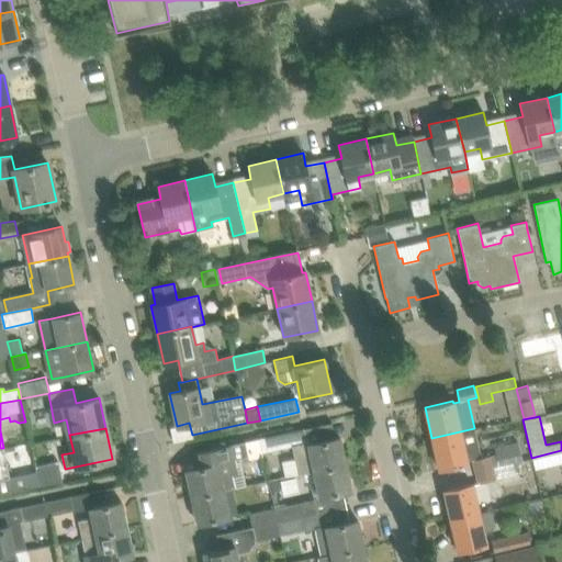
[(313,471),(345,463),(339,437),(308,444),(304,428),(259,438),(261,452),(292,446),(298,474),(313,471)]
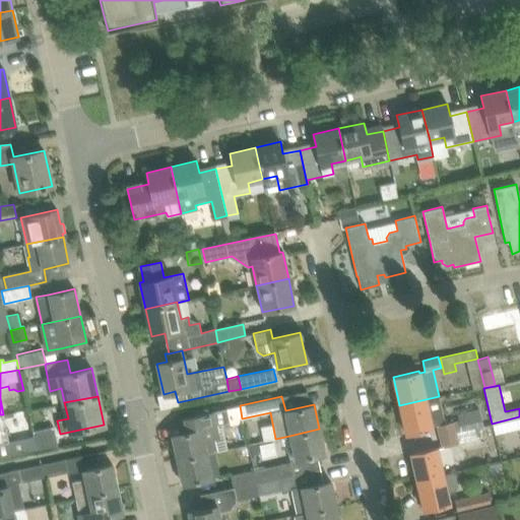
[(439,396),(399,405),(406,435),(432,429),(432,428),(437,427),(439,436),(472,428),(482,426),(478,407),(457,412),(458,418),(445,421),(439,396)]
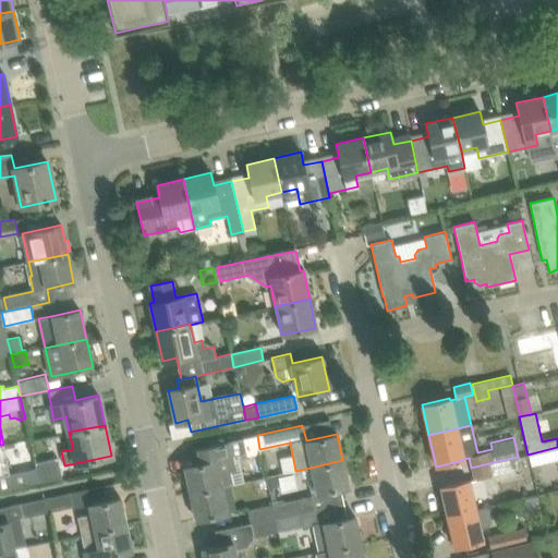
[(184,466),(191,493),(221,486),(232,484),(229,471),(234,470),(231,457),(246,453),(243,438),(194,449),(197,464),(184,466)]
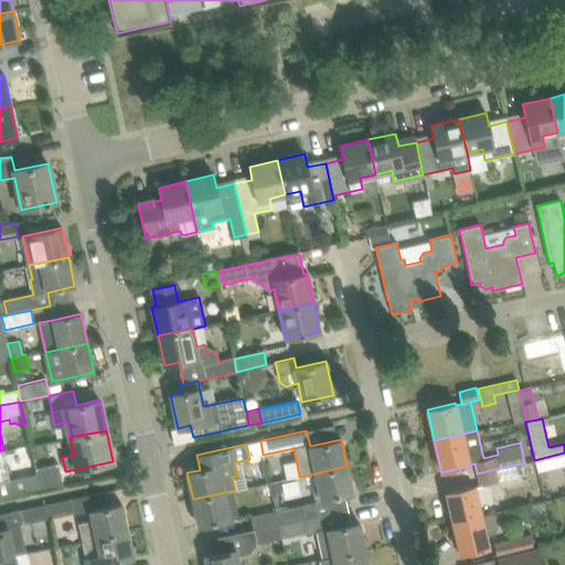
[(3,450),(0,450),(0,496),(40,488),(36,473),(10,479),(3,450)]
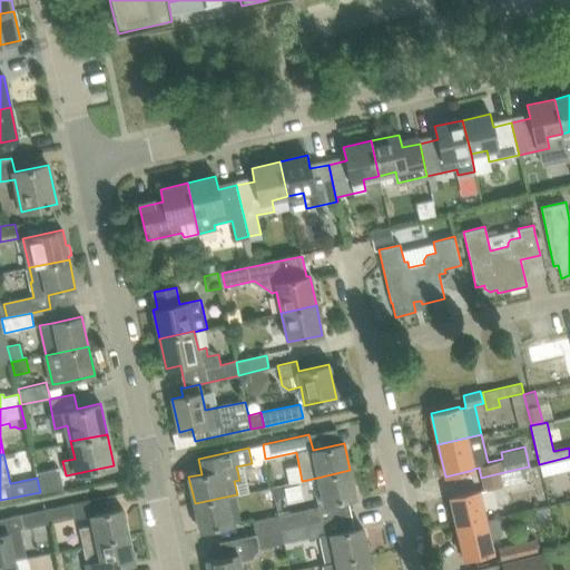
[(36,472),(37,478),(40,492),(62,488),(58,468),(36,472)]
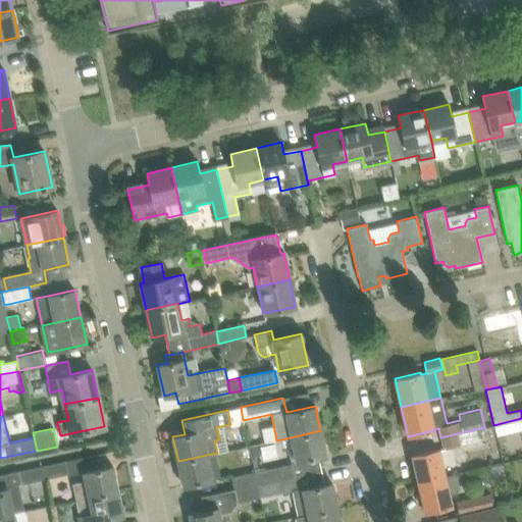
[(412,455),(418,483),(457,474),(451,445),(476,439),(474,429),(440,437),(444,450),(438,451),(437,449),(431,450),(412,455)]
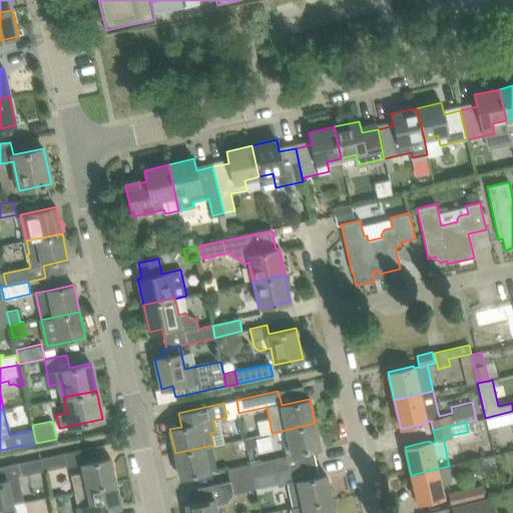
[(315,423),(286,430),(291,454),(320,448),(315,423)]
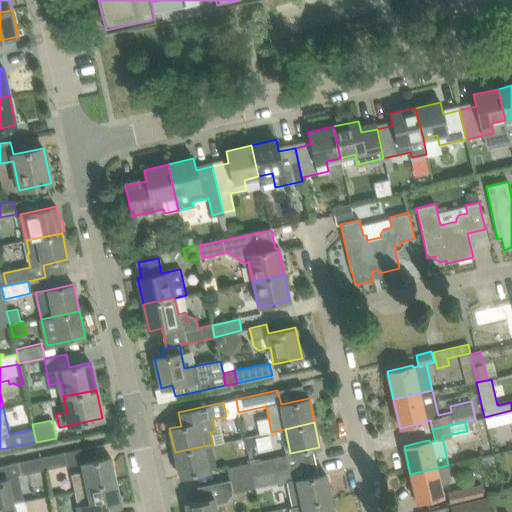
[(203,446),(175,452),(180,476),(208,470),(203,446)]
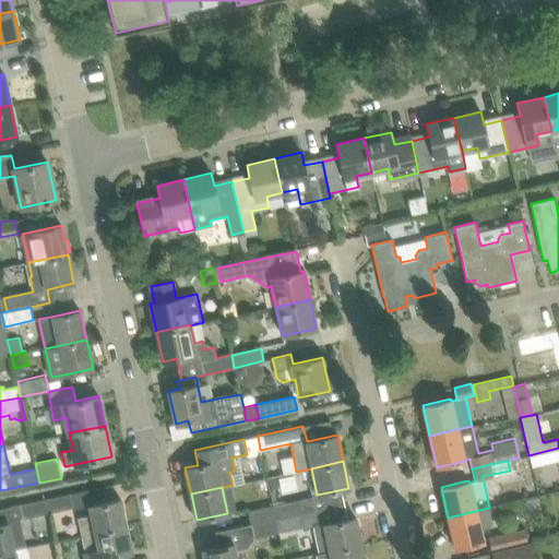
[(70,494),(45,499),(48,513),(73,508),(70,494)]
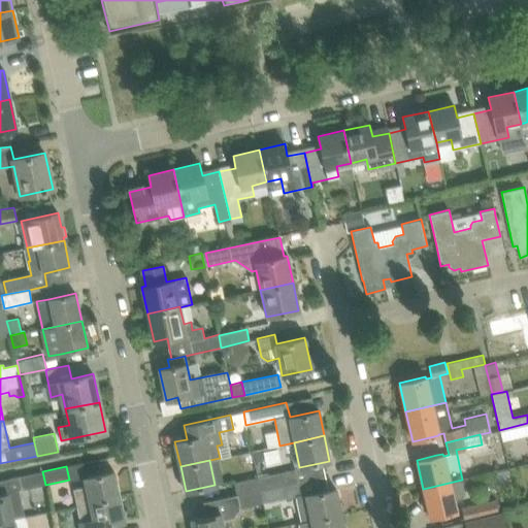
[(295,468),(257,476),(260,490),(297,482),(295,468)]
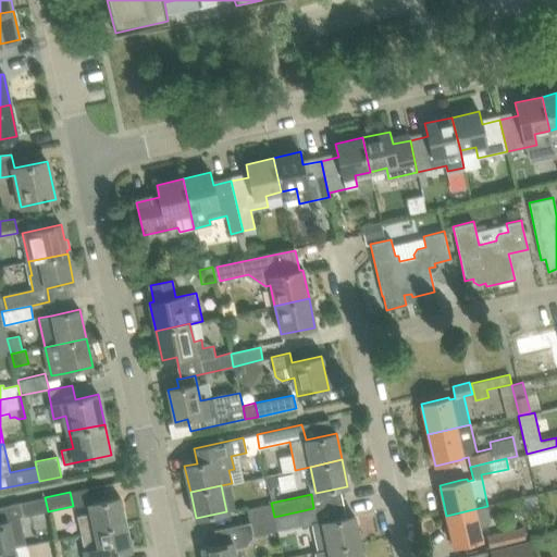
[(45,497),(20,503),(23,517),(48,511),(45,497)]
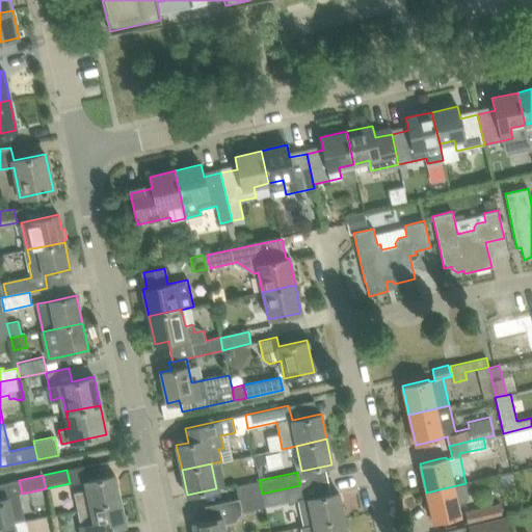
[(74,491),(77,509),(120,500),(114,475),(84,481),(86,489),(74,491)]
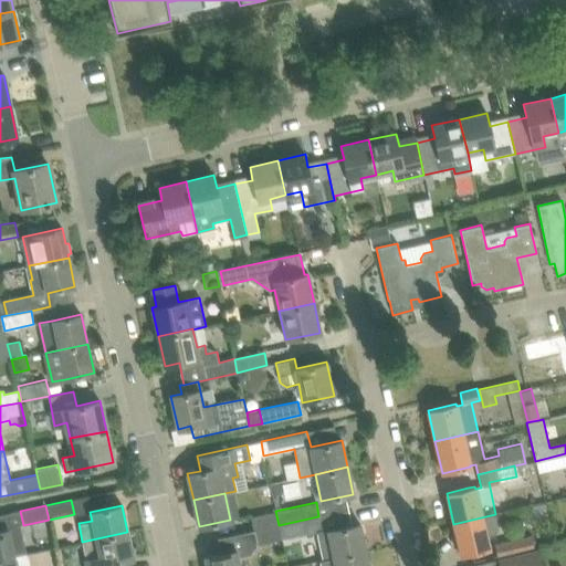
[(275,511),(264,513),(268,527),(279,525),(275,511)]
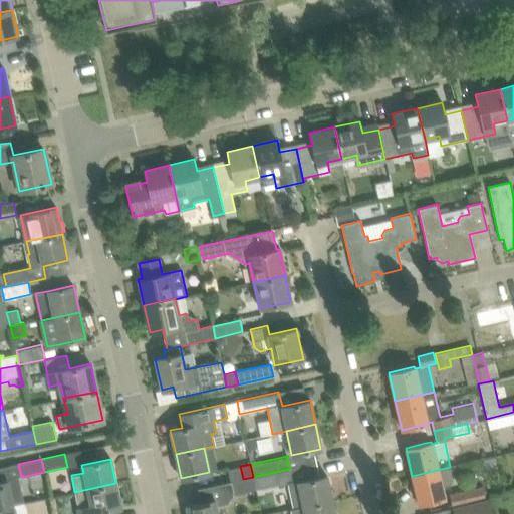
[(450,467),(412,476),(419,505),(429,502),(444,499),(443,494),(441,486),(446,484),(449,483),(451,480),(453,477),(450,467)]
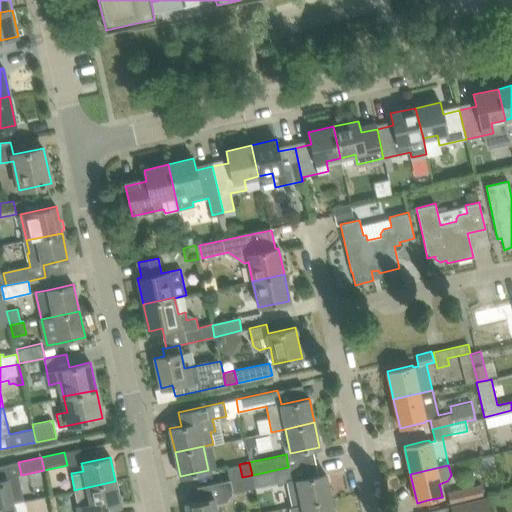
[(288,467),(252,475),(254,486),(291,478),(288,467)]
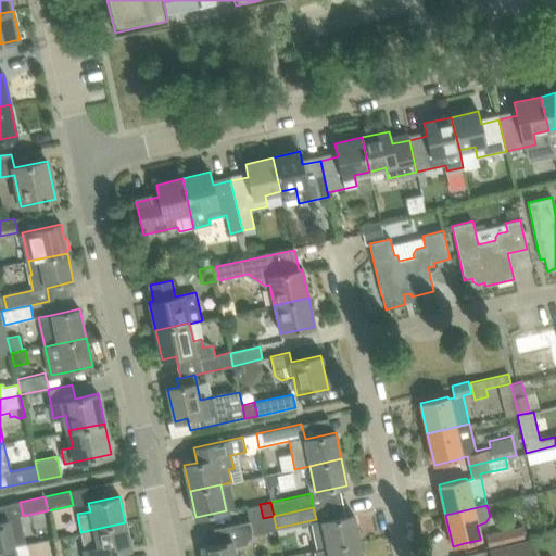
[(321,521),(327,547),(358,541),(353,515),(321,521)]
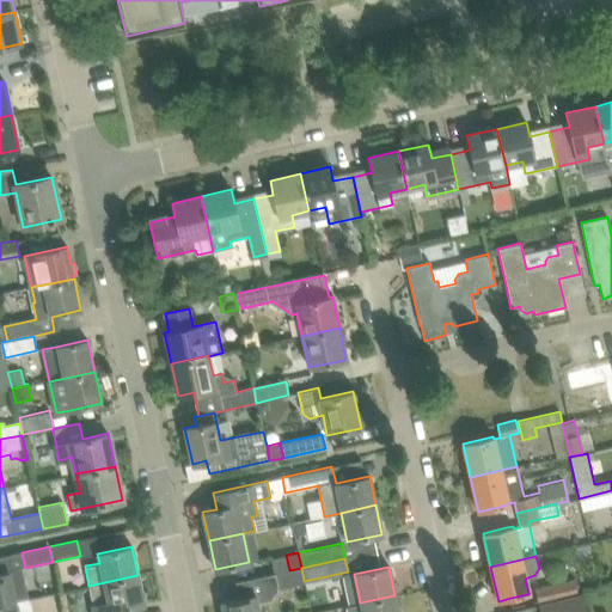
[(222,603),(224,611),(257,611),(256,600),(270,598),(279,587),(304,581),(301,568),(289,570),(236,582),(239,599),(222,603)]
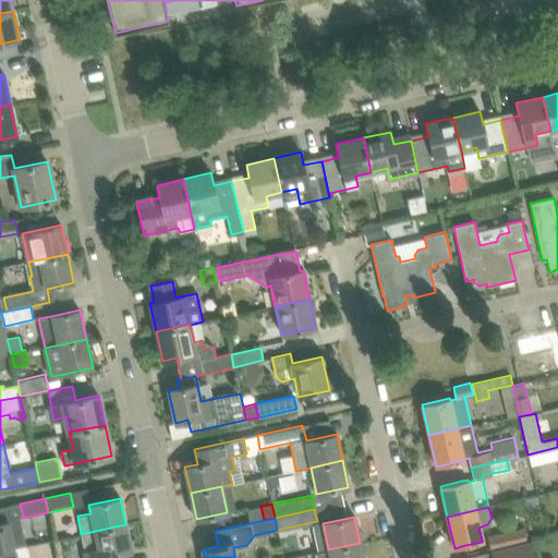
[(0,523),(0,550),(26,546),(21,519),(0,523)]
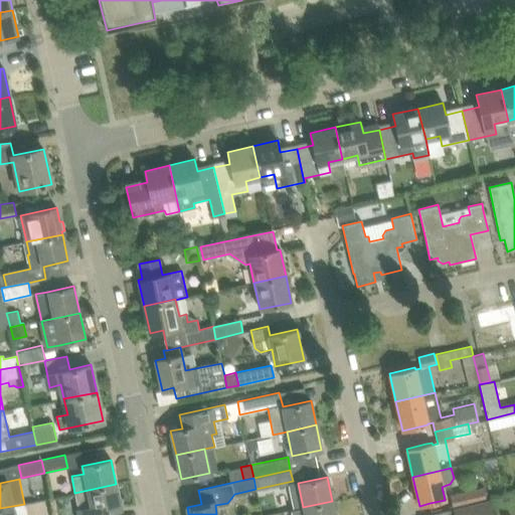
[(116,484),(74,493),(77,506),(75,506),(76,514),(113,514),(113,510),(121,508),(116,484)]
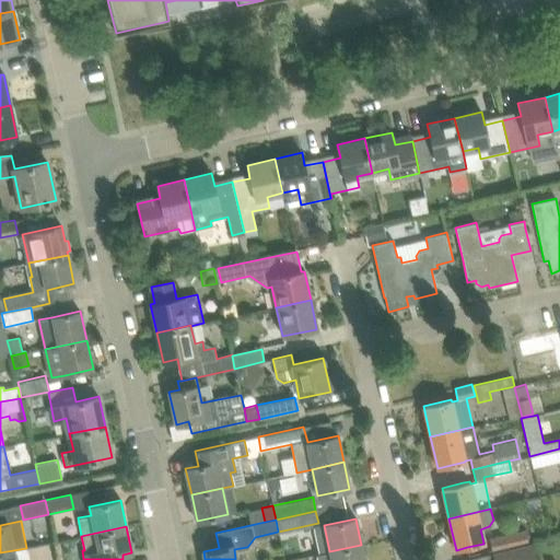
[(526,527),(489,536),(492,553),(529,543),(526,527)]
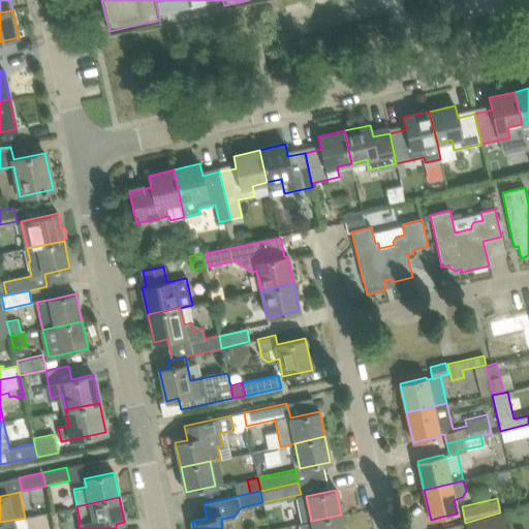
[(506,528),(503,512),(500,512),(465,523),(440,528),(506,528)]
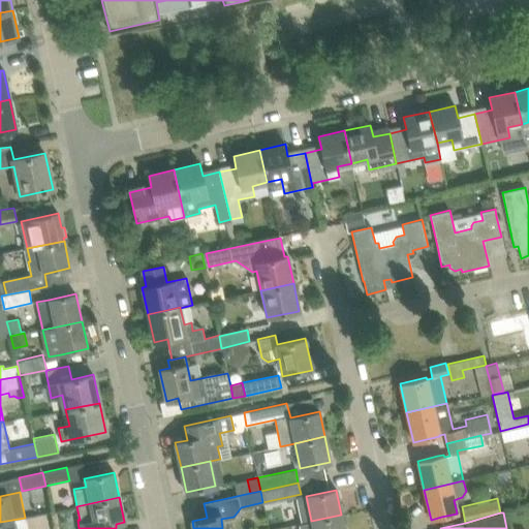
[(311,521),(299,524),(299,528),(344,528),(341,515),(311,521)]
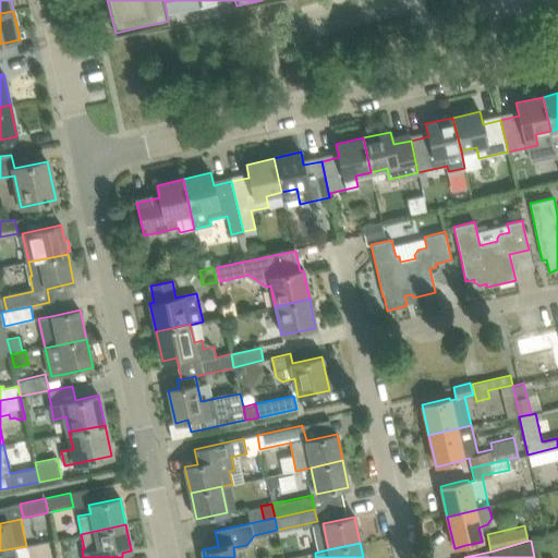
[(28,557),(26,546),(0,550),(0,557),(28,557)]
